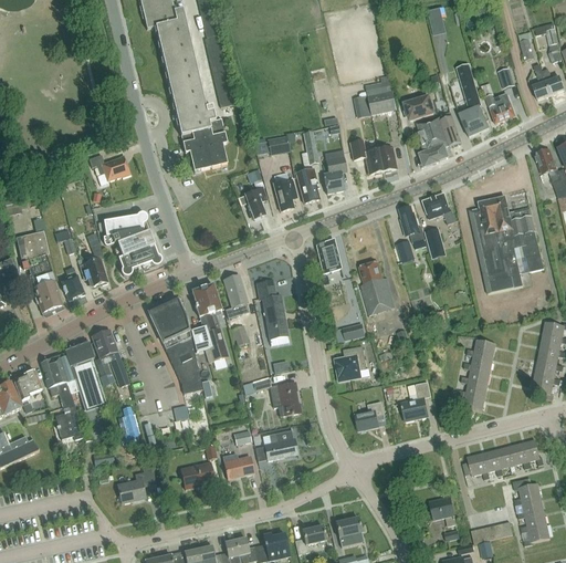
[(156,27),(185,152),(189,150),(194,170),(227,163),(222,143),(227,142),(221,118),(216,120),(212,105),(206,107),(182,9),(174,10),(171,0),(140,0),(147,29),(156,27)]
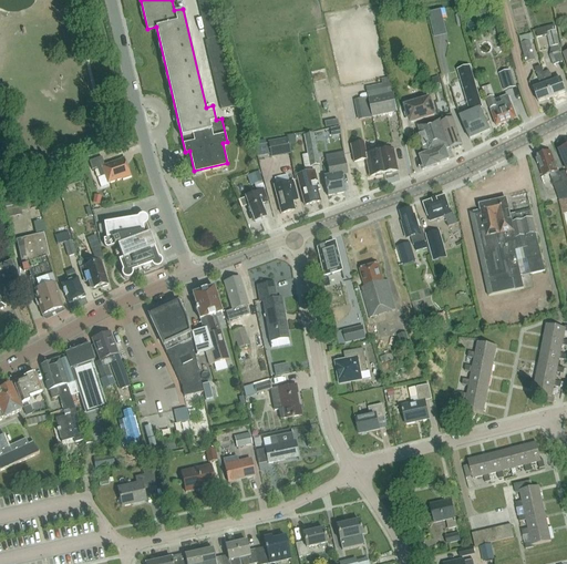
[(214,7),(213,0),(199,3),(200,10),(214,7)]
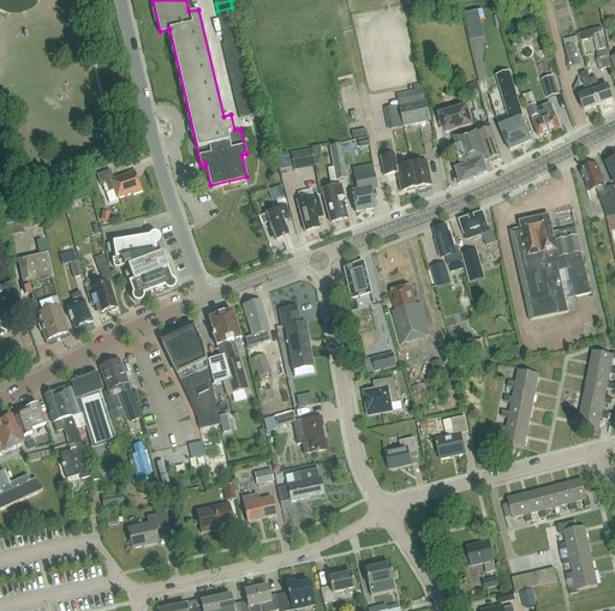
[(239,39),(232,7),(218,11),(225,41),(237,39),(239,39)]
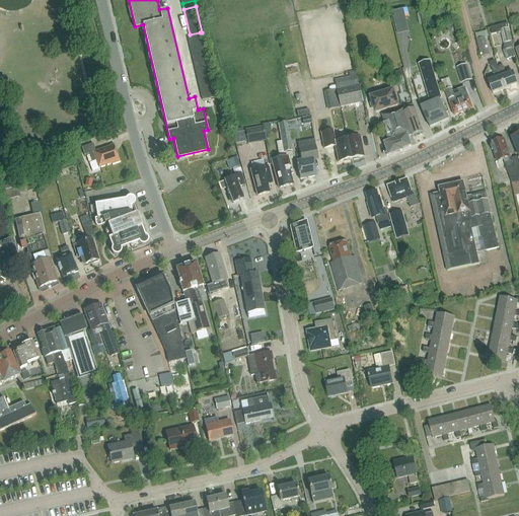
[(506,58),(515,54),(511,45),(512,39),(508,20),(500,22),(501,26),(500,26),(504,43),(503,48),(506,58)]
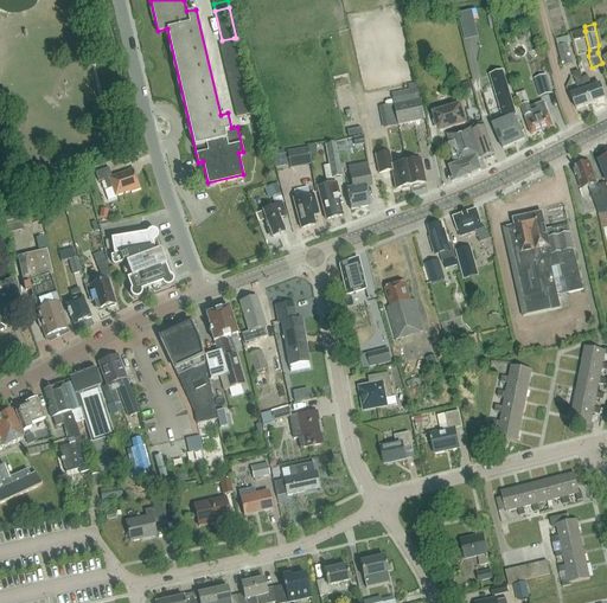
[(528,37),(532,34),(532,29),(529,25),(523,27),(523,33),(528,37)]
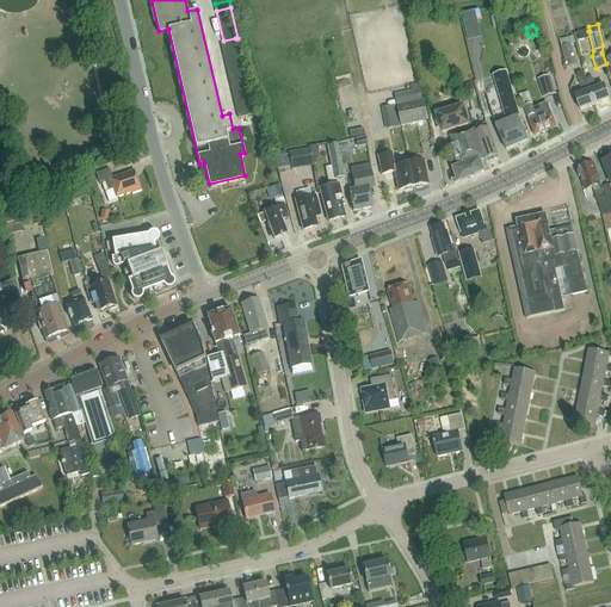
[(560,37),(566,64),(576,62),(572,41),(575,39),(574,33),(560,37)]
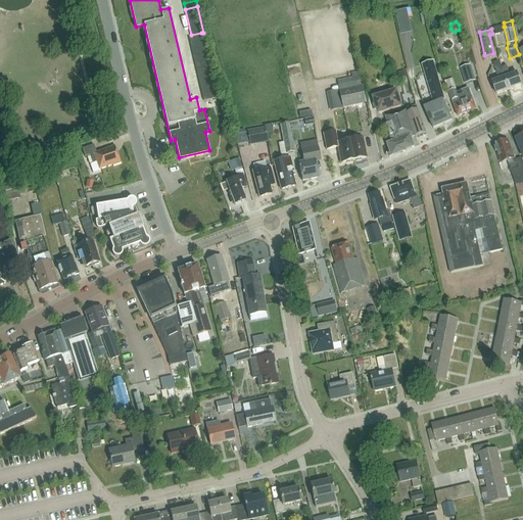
[(189,36),(191,42),(203,39),(201,33),(191,35),(189,36)]
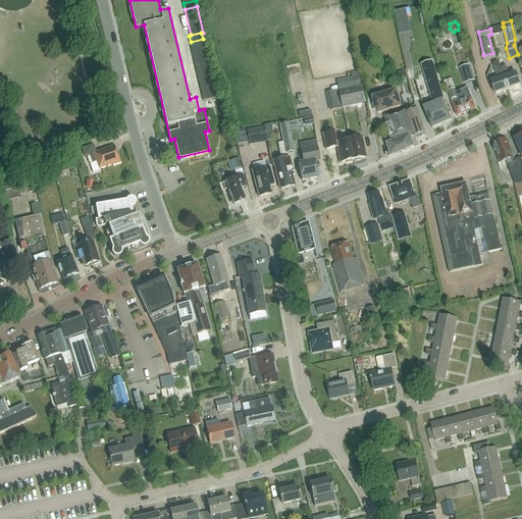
[(191,42),(192,48),(204,45),(203,39),(191,42)]
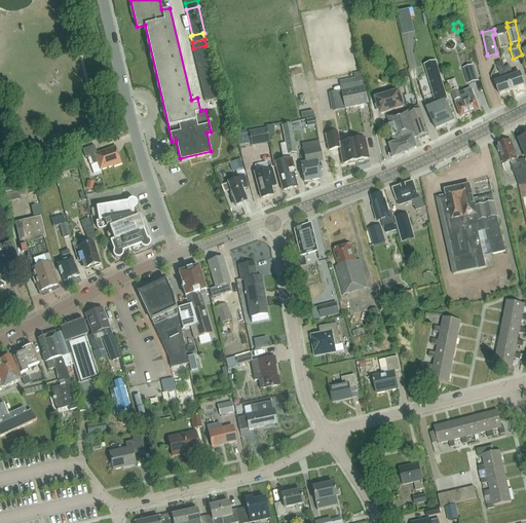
[(193,48),(195,54),(208,51),(205,45),(193,48)]
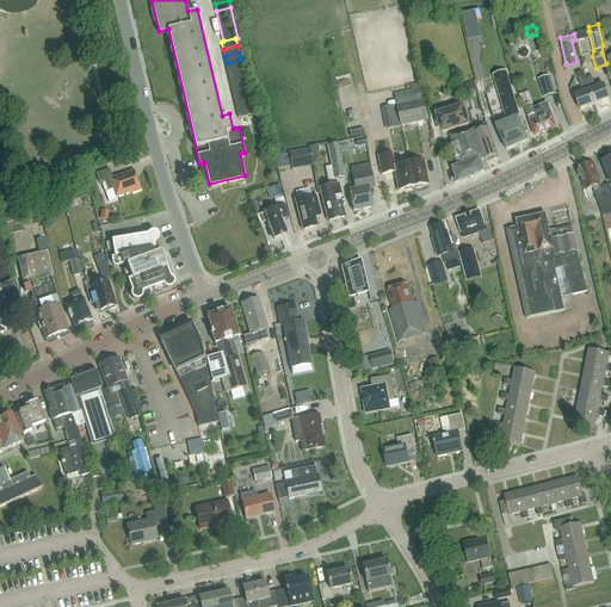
[(241,60),(227,63),(228,70),(242,67),(241,60)]
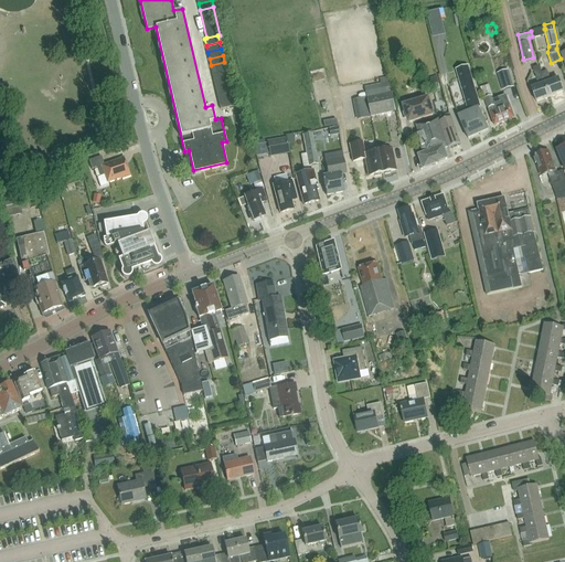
[(211,65),(213,72),(226,70),(224,62),(211,65)]
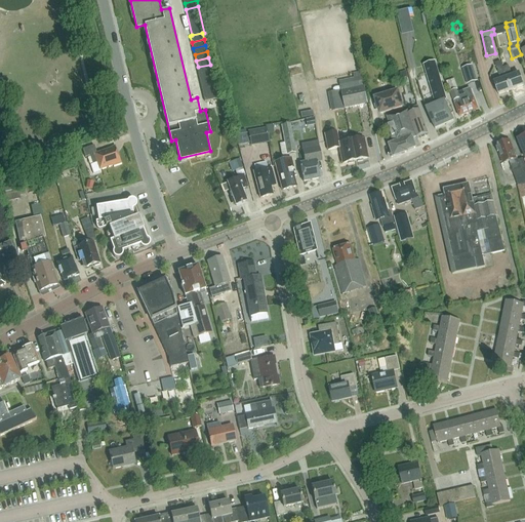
[(436,126),(454,118),(451,112),(453,111),(448,98),(448,99),(436,58),(423,62),(436,102),(427,106),(436,126)]
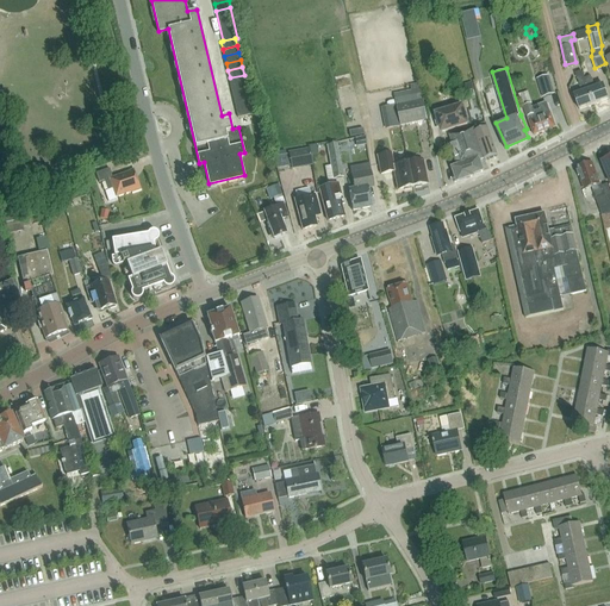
[(579,107),(593,101),(585,75),(582,68),(576,70),(583,89),(573,92),(579,107)]
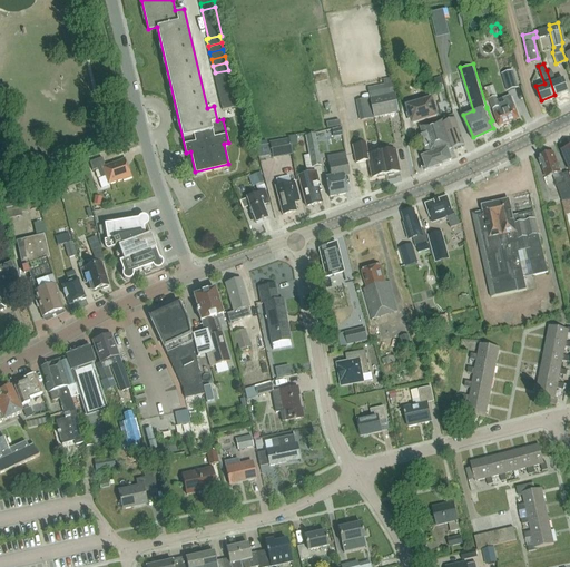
[(502,71),(507,88),(518,86),(512,68),(502,71)]
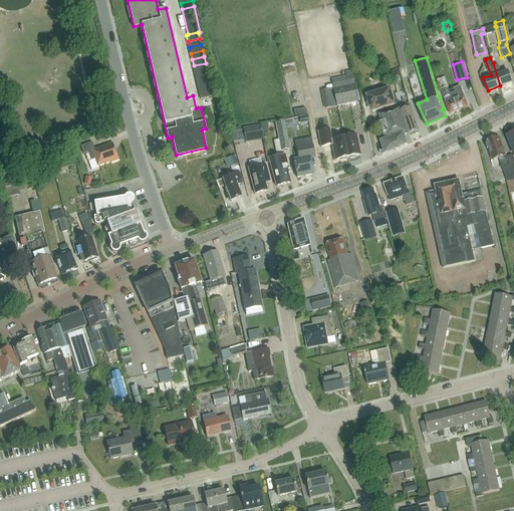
[(493,63),(500,85),(513,81),(508,68),(501,71),(498,61),(493,63)]
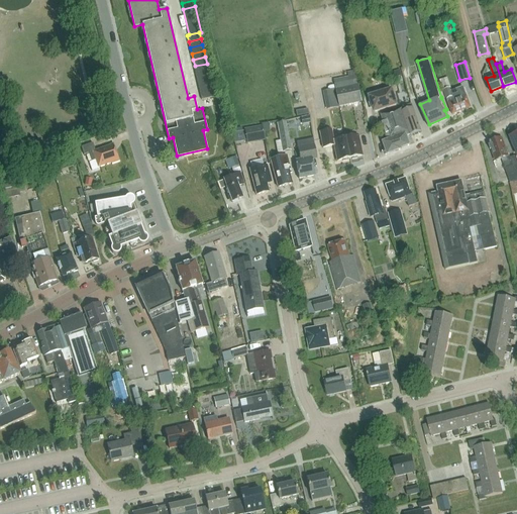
[(208,70),(207,64),(195,66),(196,72),(208,70)]
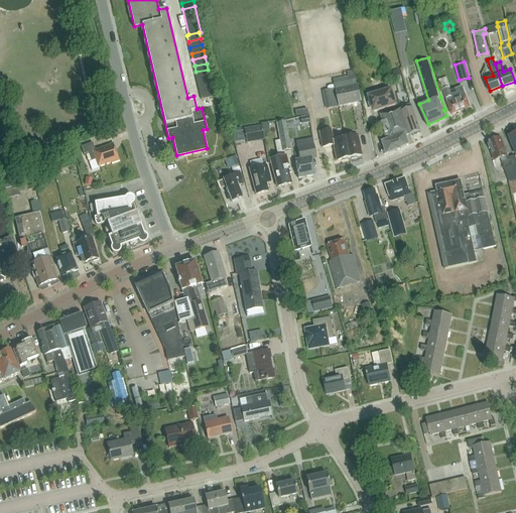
[(196,72),(198,79),(210,76),(208,70),(196,72)]
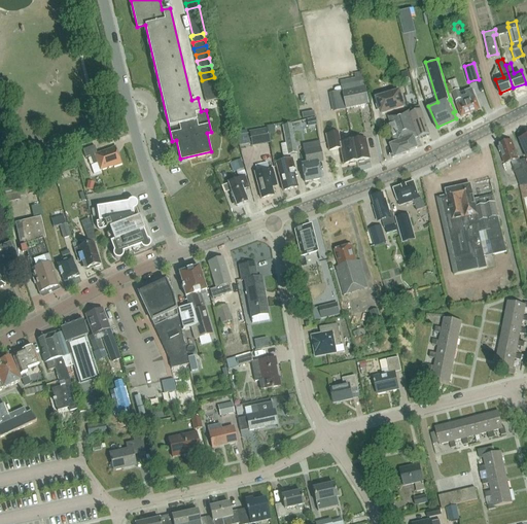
[(365,84),(363,74),(341,79),(343,88),(360,83),(361,85),(365,84)]
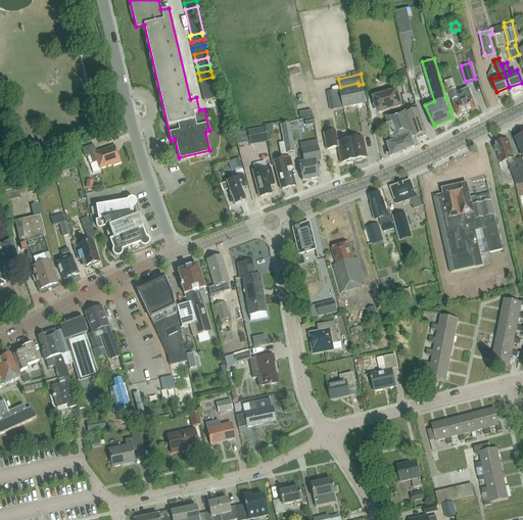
[(214,83),(212,77),(200,80),(201,86),(214,83)]
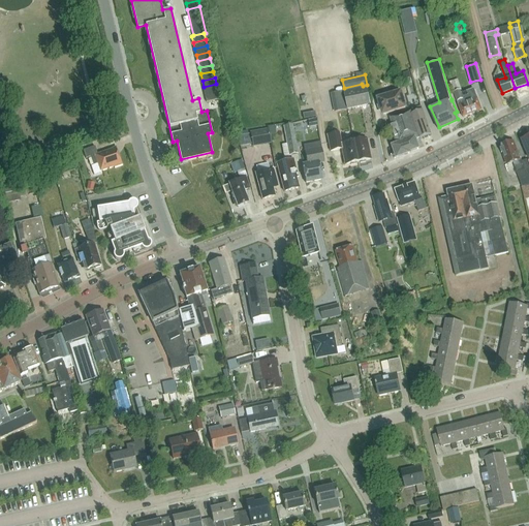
[(204,87),(205,93),(217,90),(216,84),(204,87)]
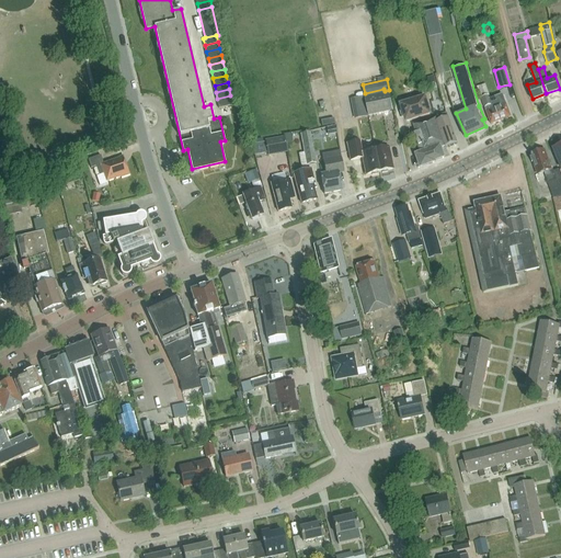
[(385,91),(365,95),(369,113),(393,107),(389,90),(385,91)]
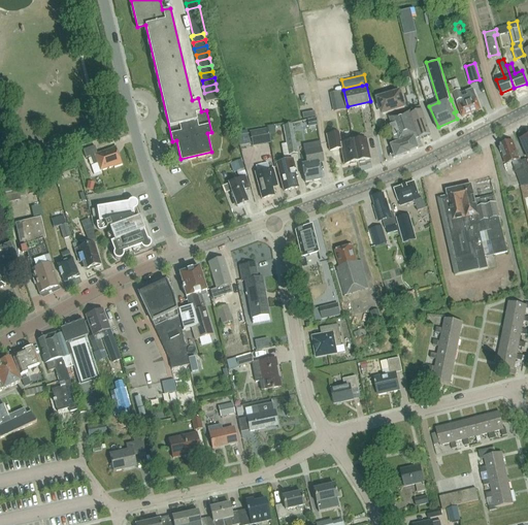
[(461,89),(460,87),(453,90),(458,102),(457,102),(462,115),(481,107),(475,95),(474,92),(471,85),(461,89)]
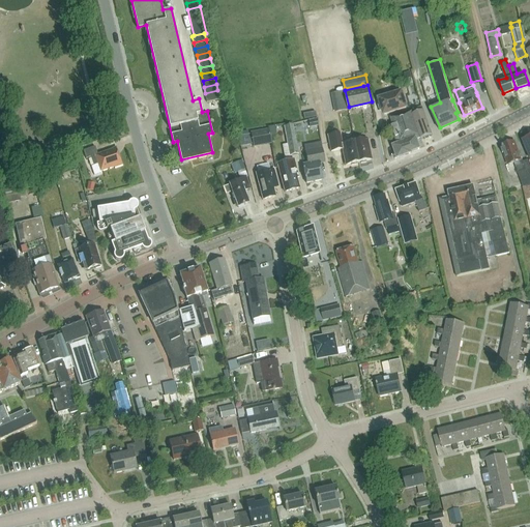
[(219,96),(217,90),(205,93),(207,99),(219,96)]
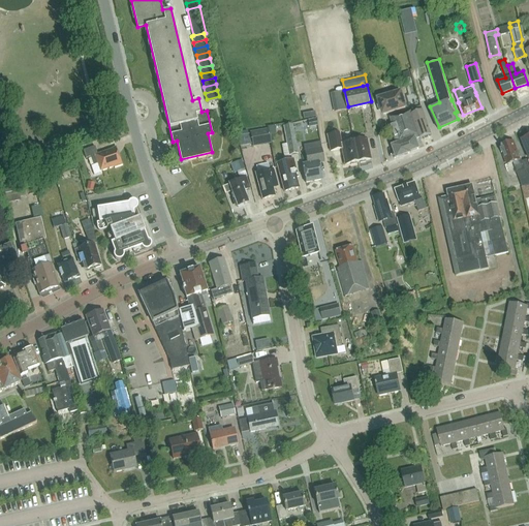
[(378,106),(380,107),(381,107),(382,112),(406,104),(402,90),(378,97),(379,101),(378,101),(377,103),(378,106)]
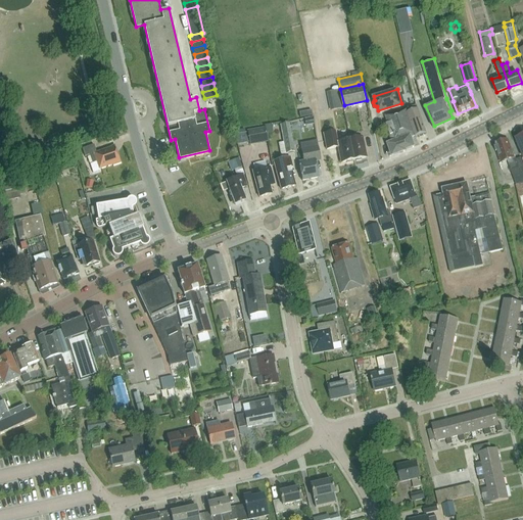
[(407,106),(415,134),(426,130),(417,106),(418,106),(416,102),(407,106)]
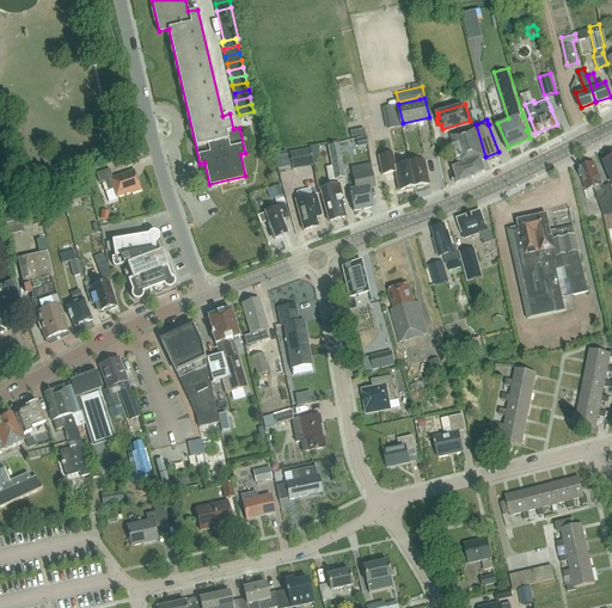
[(485,157),(476,124),(451,131),(453,139),(451,140),(452,142),(457,155),(456,155),(458,163),(454,164),(459,178),(476,173),(475,171),(484,169),(481,158),(484,155),(485,157)]
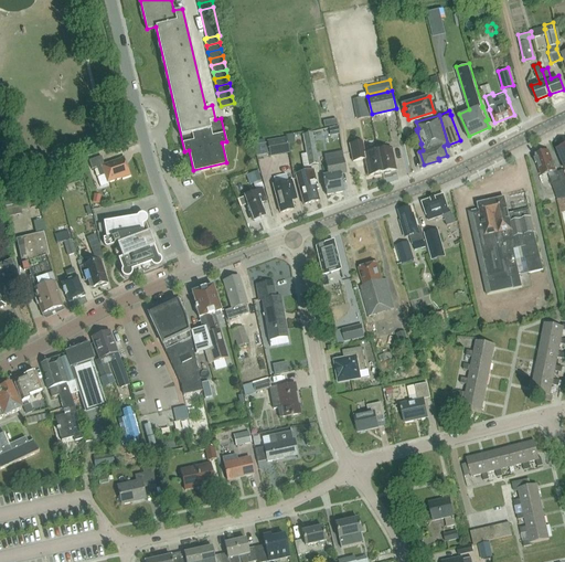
[(338,124),(329,126),(330,134),(340,133),(338,124)]
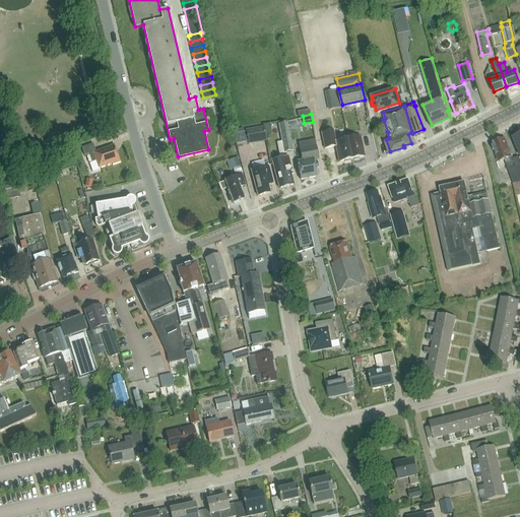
[(287,120),(278,121),(284,150),(294,148),(287,120)]
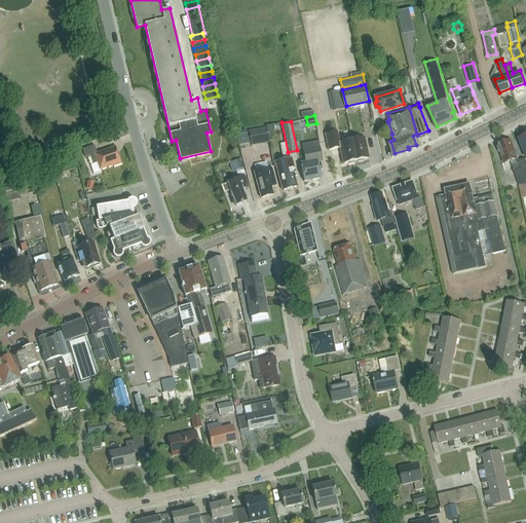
[(267,125),(249,128),(252,142),(269,139),(267,131),(267,125)]
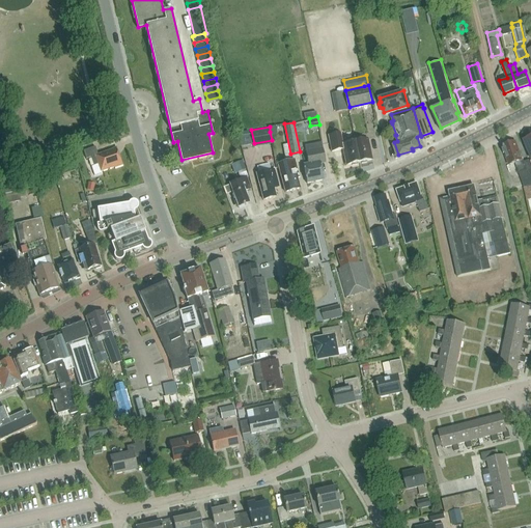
[(345,163),(359,161),(355,139),(342,142),(340,131),(328,133),(332,149),(342,147),(345,163)]
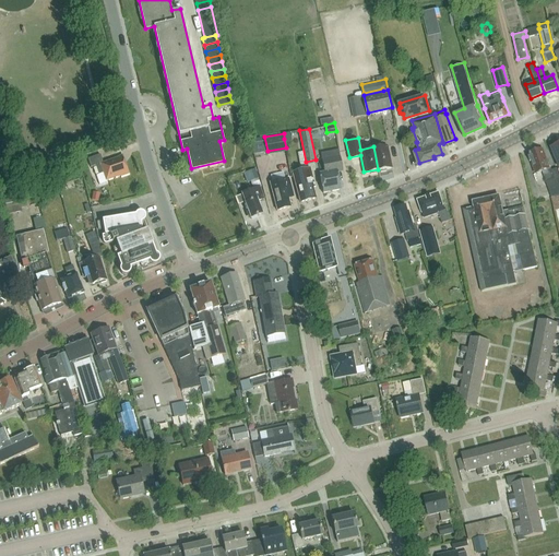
[(373,146),(378,169),(392,166),(388,144),(373,146)]
